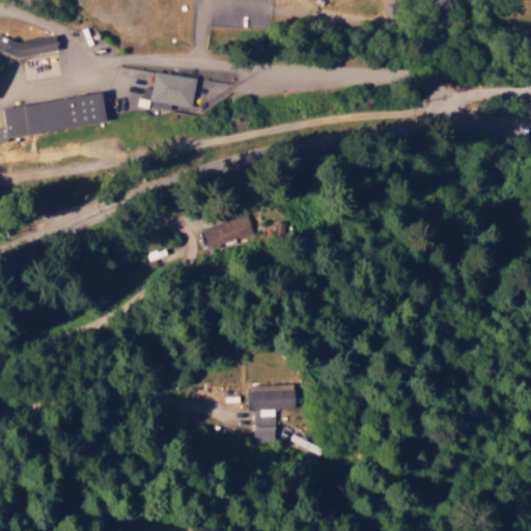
[(8,43),(10,57),(56,50),(54,35),(8,43)]
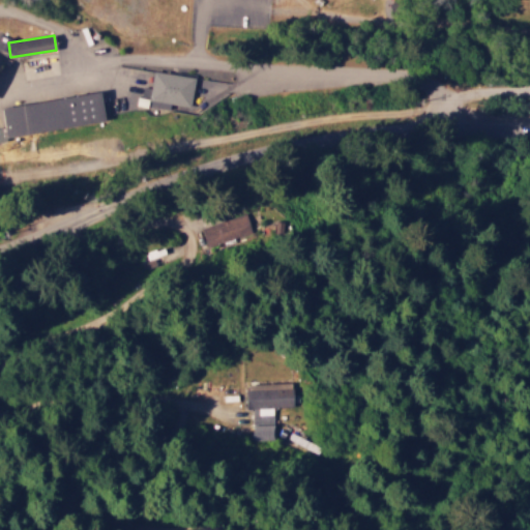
[(195,77),(153,70),(147,107),(168,110),(169,104),(189,107),(195,77)]
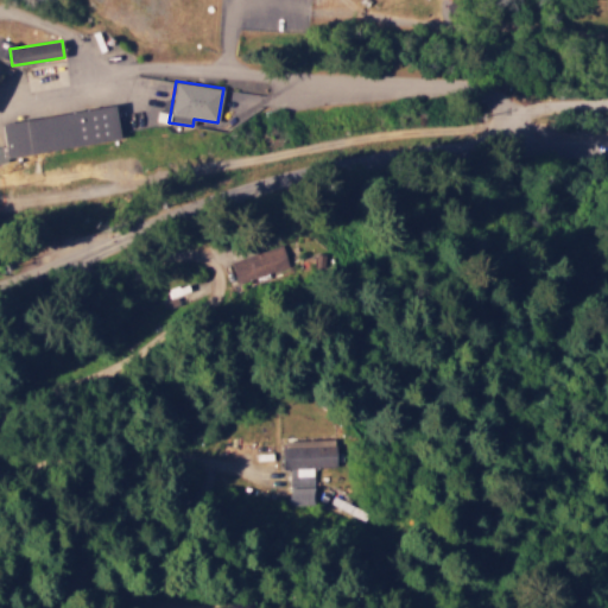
[(119,140),(114,107),(0,122),(6,156),(119,140)]
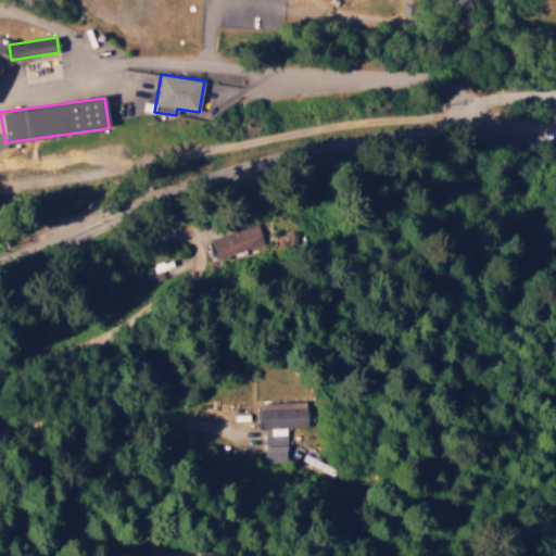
[(264,243),(258,224),(211,239),(217,258),(264,243)]
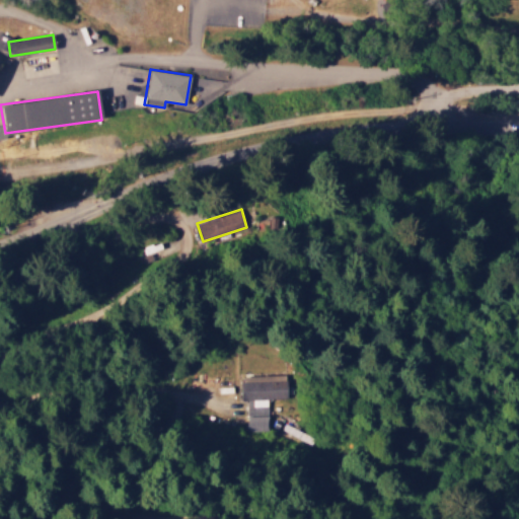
[(287,397),(286,377),(239,378),(240,399),(248,398),(249,431),(269,430),(268,398),(287,397)]
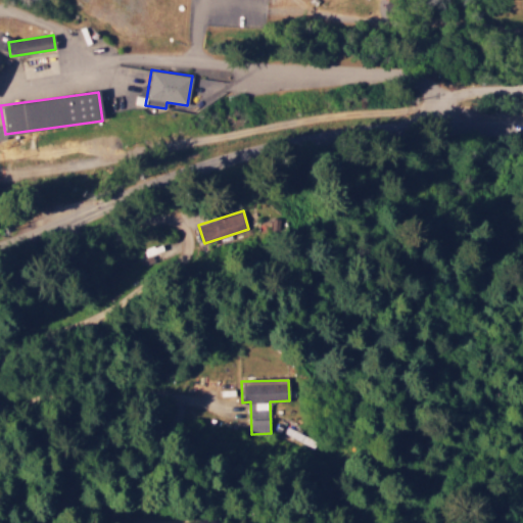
All buildings are outlined.
